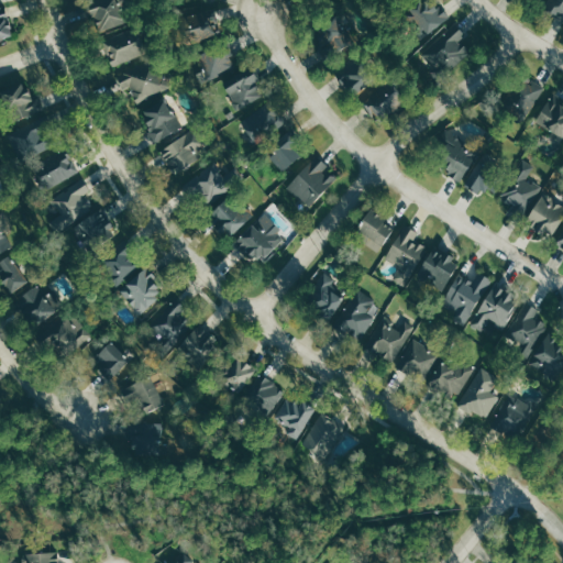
[(88,0),(96,31),(125,24),(119,0),(88,0)]
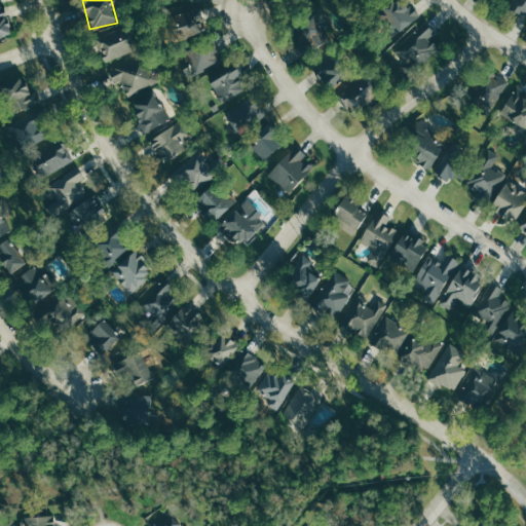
[(525,21),(525,0),(513,0),(508,8),(525,21)]
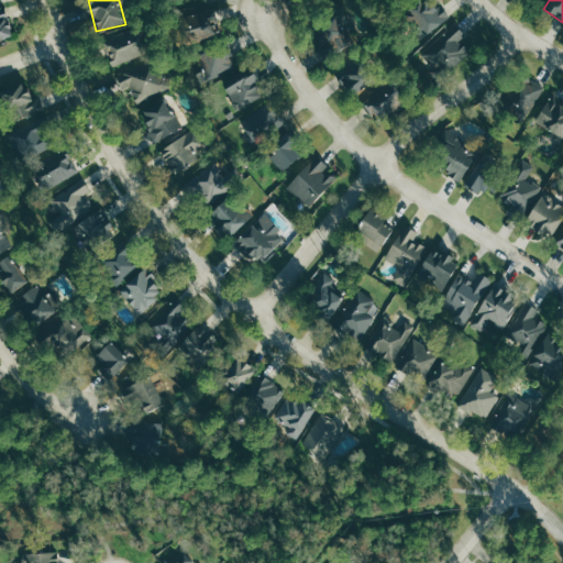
[(441,1),(412,14),(418,28),(416,30),(418,36),(450,22),(441,1)]
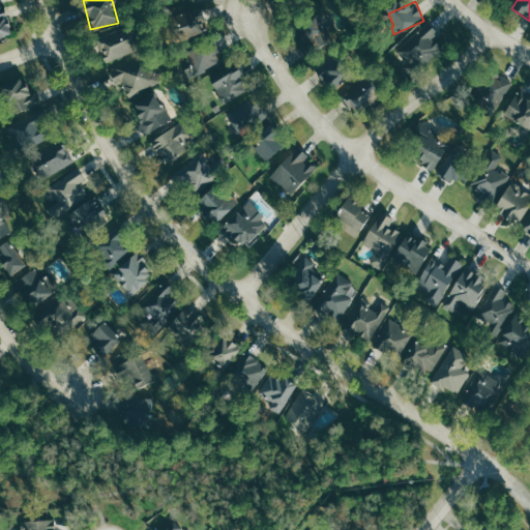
[(0,36),(11,32),(2,4),(0,4),(0,36)]
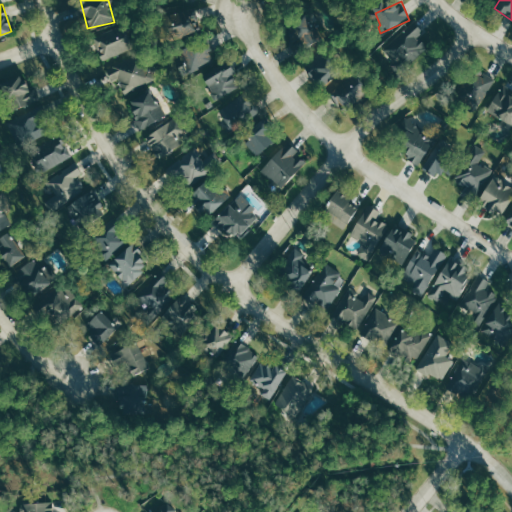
[(201,30),(194,8),(167,16),(174,38),(201,30)]
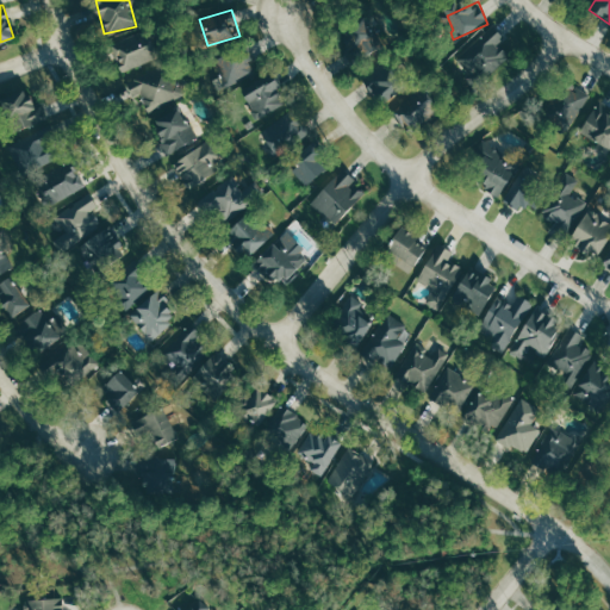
[(388,31),(367,12),(346,36),(367,55),(388,31)]
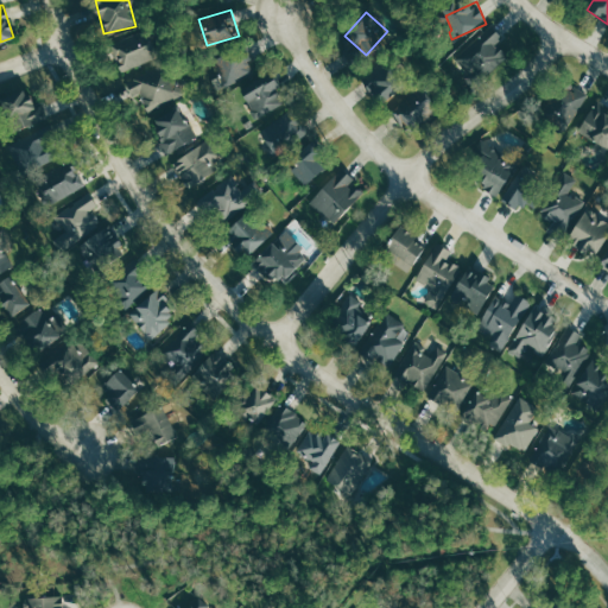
[(498,24),(507,37),(498,44),(508,57),(477,81),(457,56),(498,24)]
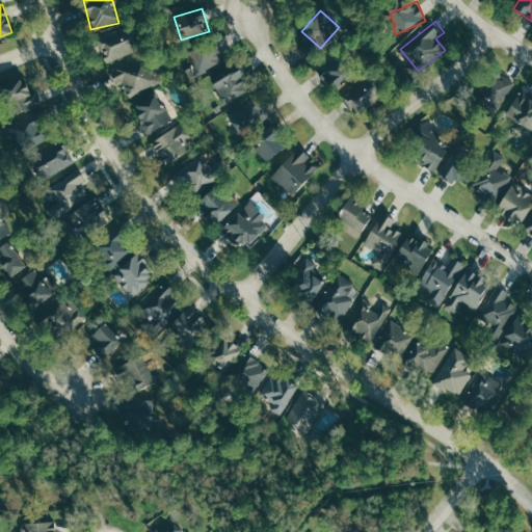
[(97,37),(106,63),(136,52),(127,27),(97,37)]
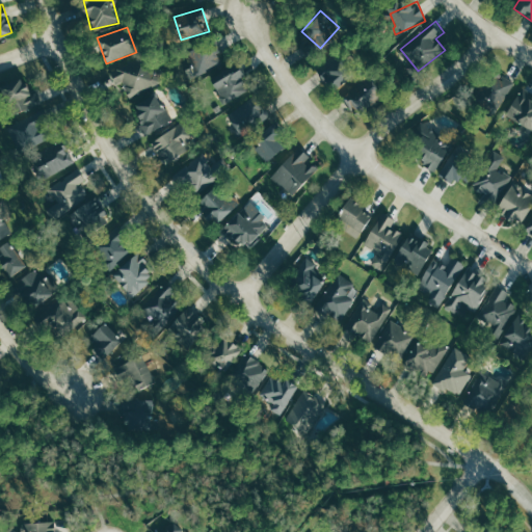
[(221,63),(211,41),(187,52),(197,75),(221,63)]
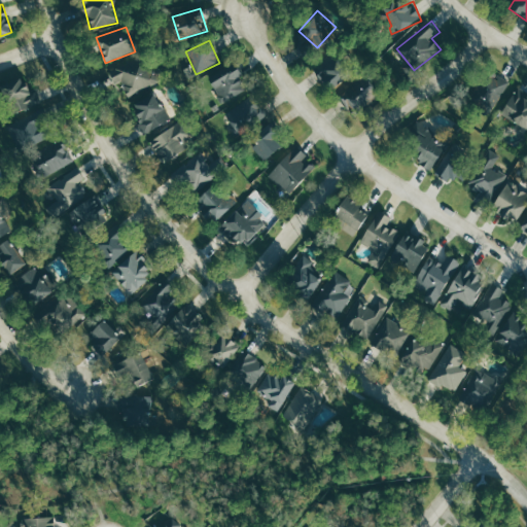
[(114,85),(119,82),(128,98),(153,83),(139,56),(107,72),(114,85)]
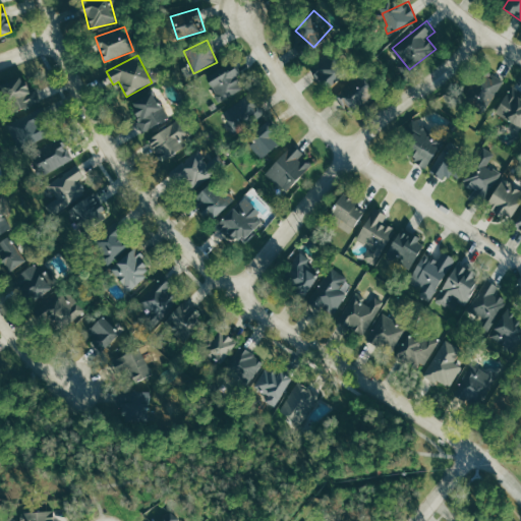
[(337,80),(327,62),(313,70),(324,89),(337,80)]
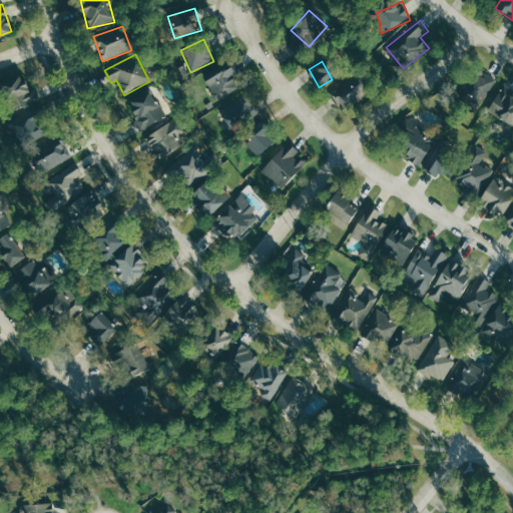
[(231,75),(234,72),(229,64),(204,81),(217,101),(238,87),(231,75)]
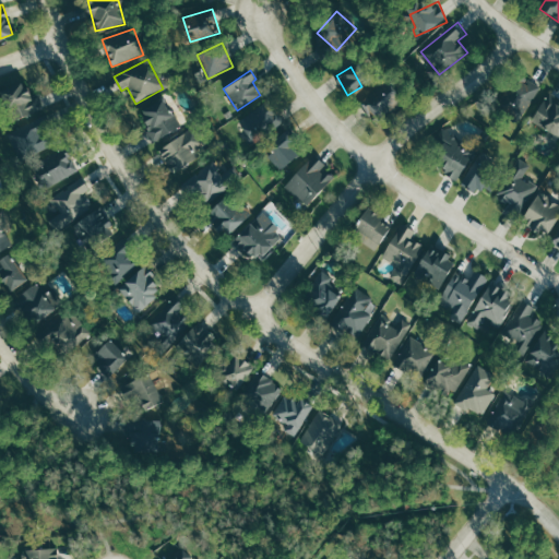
[(542,86),(519,72),(499,104),(521,118),(542,86)]
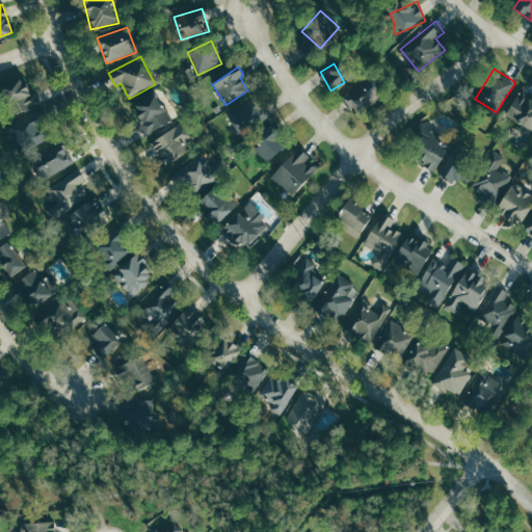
[(0,96),(15,116),(36,102),(20,77),(0,89),(0,96)]
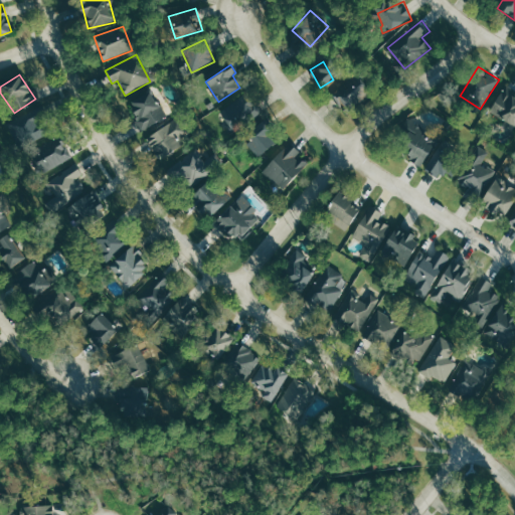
[(346,110),(360,97),(346,81),(332,95),(346,110)]
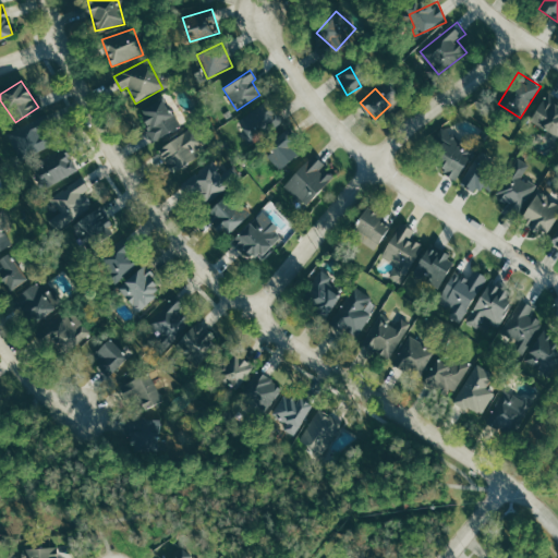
[(550,91),(557,95),(557,138),(530,119),(550,91)]
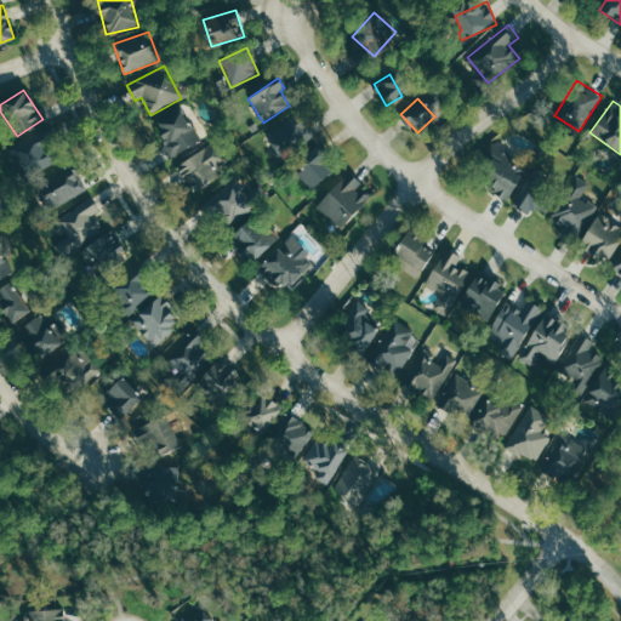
[(172,157),(200,140),(181,107),(152,125),(172,157)]
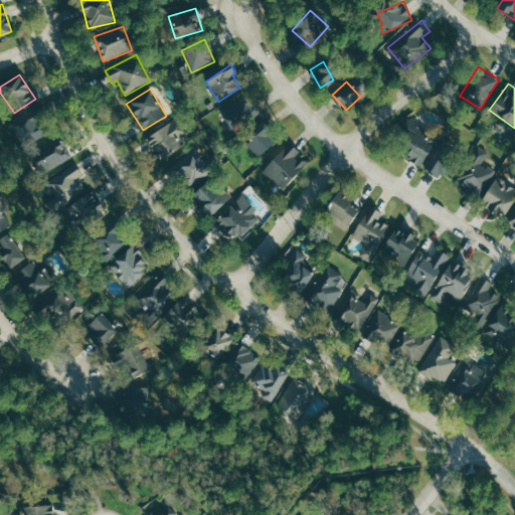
[(228,128),(263,115),(254,94),(220,108),(228,128)]
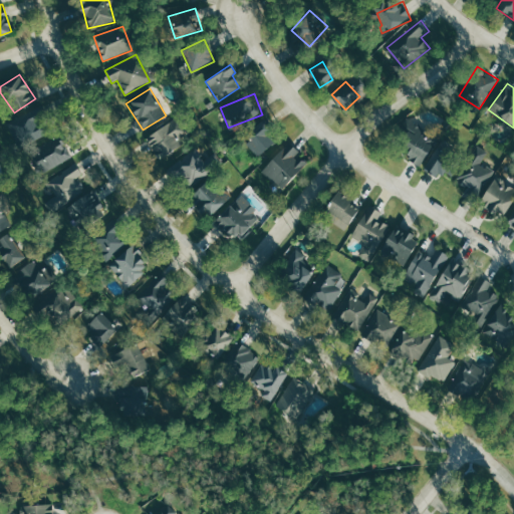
[(8,120),(17,146),(43,136),(34,110),(8,120)]
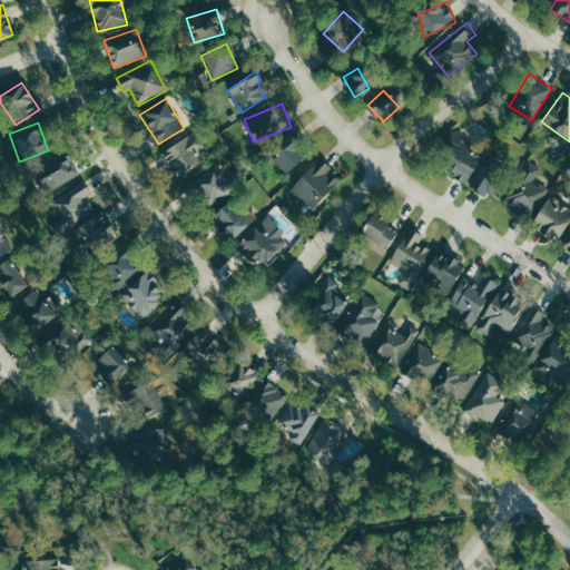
[(468,180),(480,155),(465,149),(470,139),(450,129),(433,165),(468,180)]
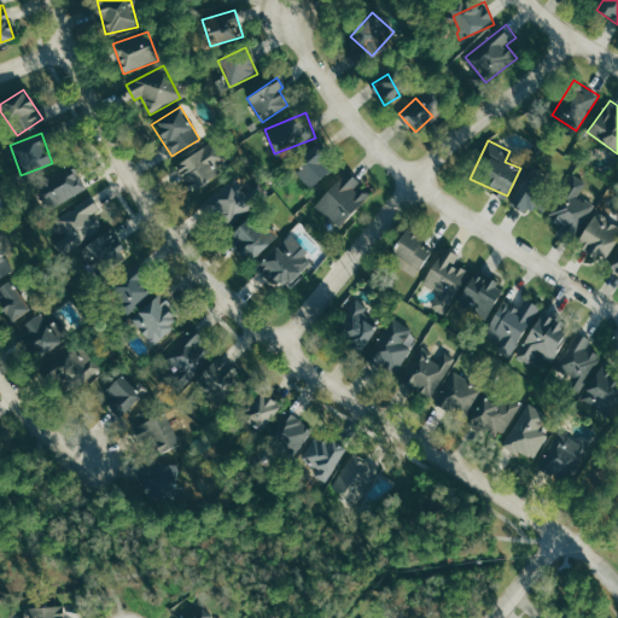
[(213,145),(175,165),(190,191),(227,170),(213,145)]
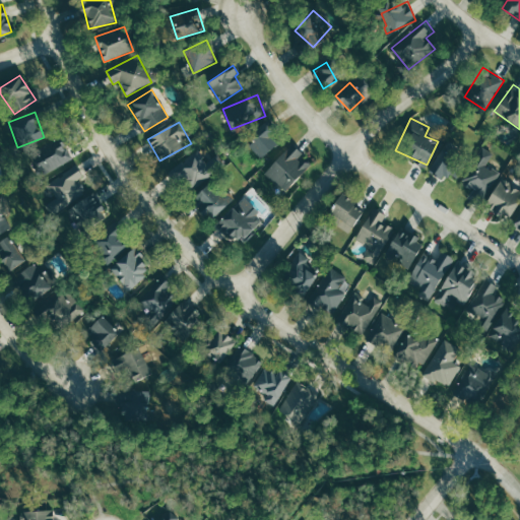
[(263,157),(275,143),(258,127),(245,141),(263,157)]
